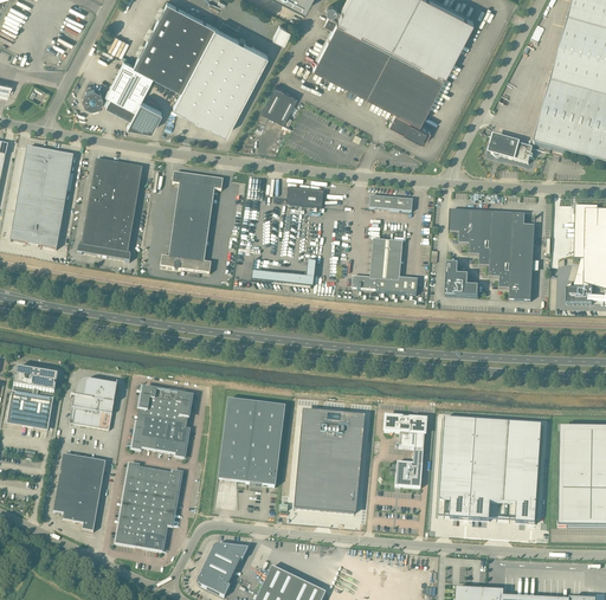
[(92,104),(100,102),(103,95),(103,92),(108,91),(110,92),(105,101),(130,114),(127,121),(152,124),(161,105),(141,95),(154,70),(181,85),(173,101),(226,128),(268,49),(236,32),(239,25),(223,17),(219,24),(174,0),(165,0),(134,59),(123,55),(107,88),(102,89),(101,86),(94,83),(86,85),(82,92),(84,101),(92,104)]
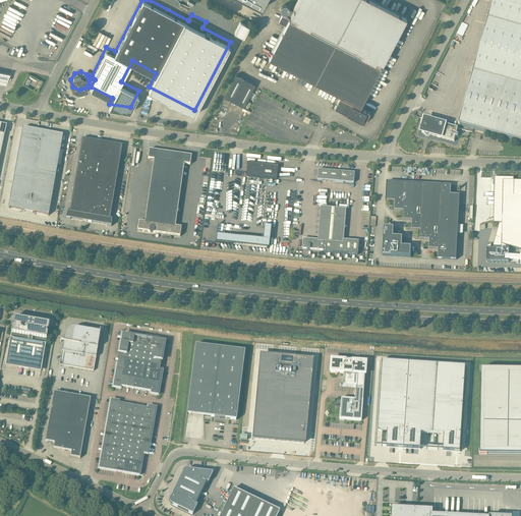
[(379,60),(381,57),(383,58),(406,12),(383,0),(295,0),(289,13),(282,9),(279,16),(286,20),(269,53),(341,91),(340,93),(340,92),(334,103),(364,118),(369,108),(359,102),(360,100),(360,101),(381,61),(379,60)]
